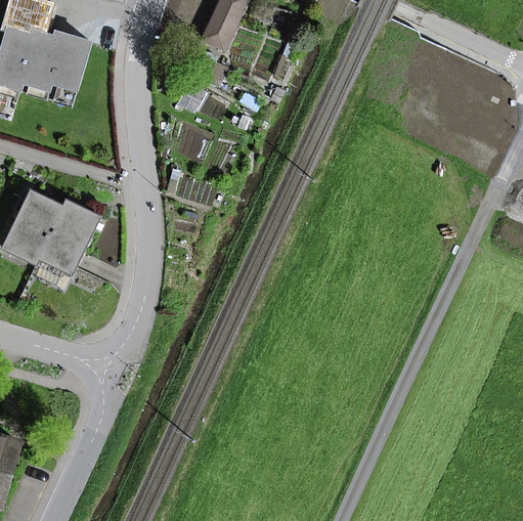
[(76,87),(89,40),(56,31),(55,36),(44,32),(52,2),(45,0),(10,0),(3,27),(8,29),(0,55),(0,80),(20,87),(23,79),(30,81),(49,87),(51,80),(58,82),(76,87)]
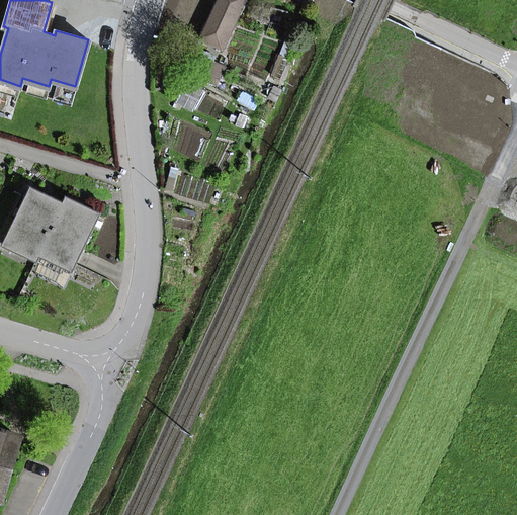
[(216,0),(198,37),(222,49),(244,0),(216,0)]
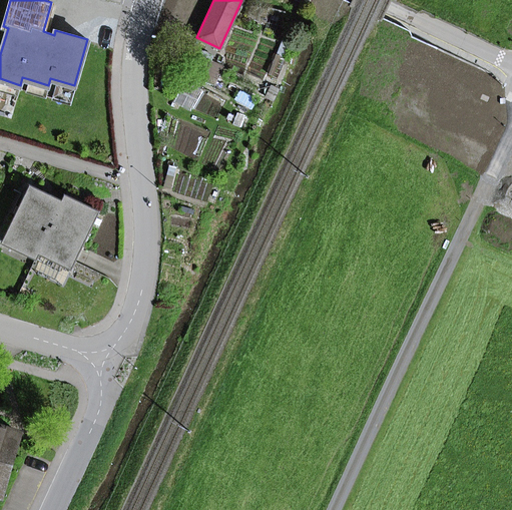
[(55,30),(49,28),(56,3),(51,2),(43,31),(54,35),(55,30)]
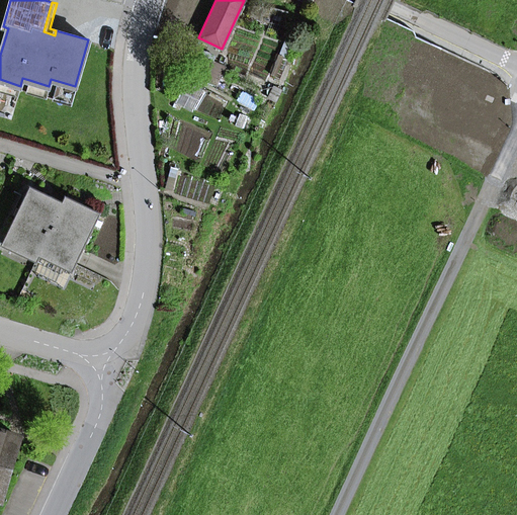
[(20,86),(0,79),(0,90),(17,96),(20,86)]
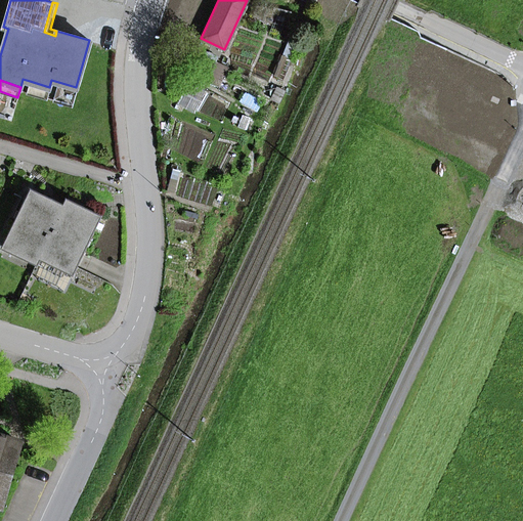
[(46,98),(50,87),(49,87),(30,81),(27,92),(46,98)]
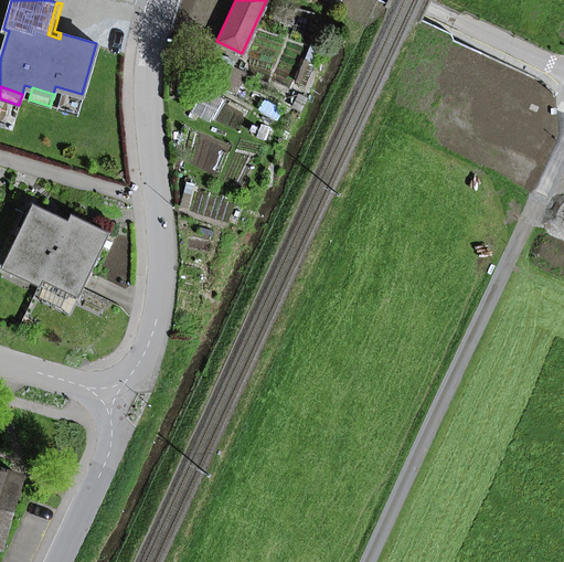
[(77,114),(83,94),(82,94),(63,88),(57,108),(77,114)]
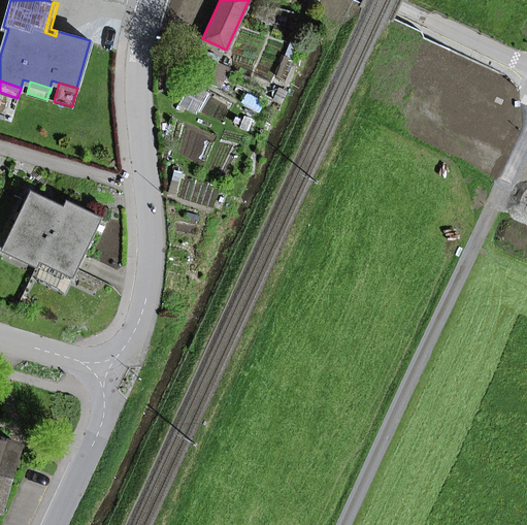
[(5,242),(39,259),(42,253),(41,253),(64,206),(63,205),(31,190),(5,242)]
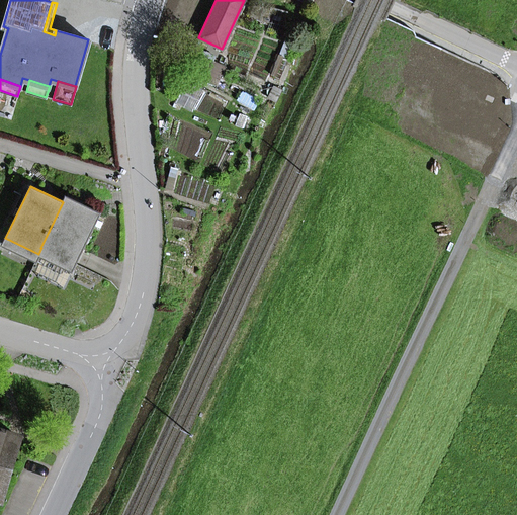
[(41,248),(74,263),(98,212),(65,196),(62,201),(63,202),(40,248),(41,248)]
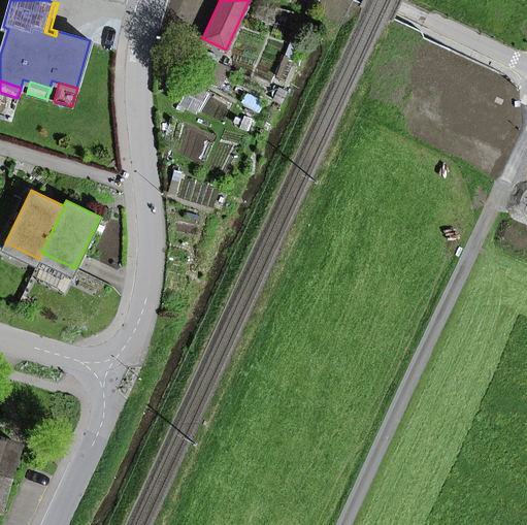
[(64,292),(75,268),(42,253),(39,259),(5,242),(2,248),(44,268),(38,280),(64,292)]
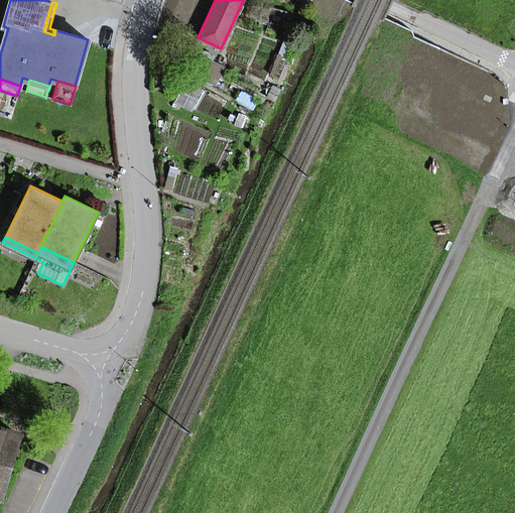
[(0,496),(1,497),(19,434),(0,427),(0,496)]
